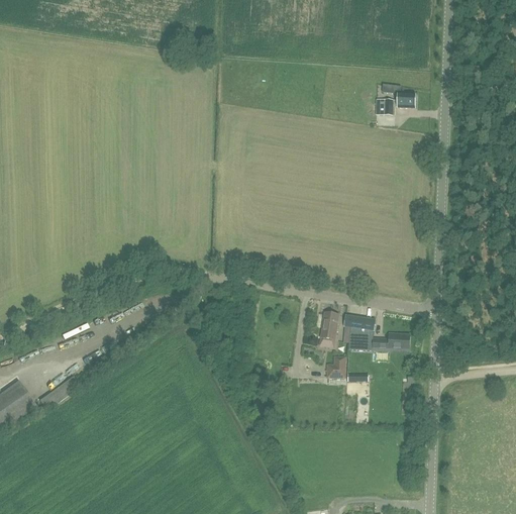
[(414,106),(414,93),(397,93),(397,99),(376,98),(375,113),(393,114),(394,106),(414,106)]
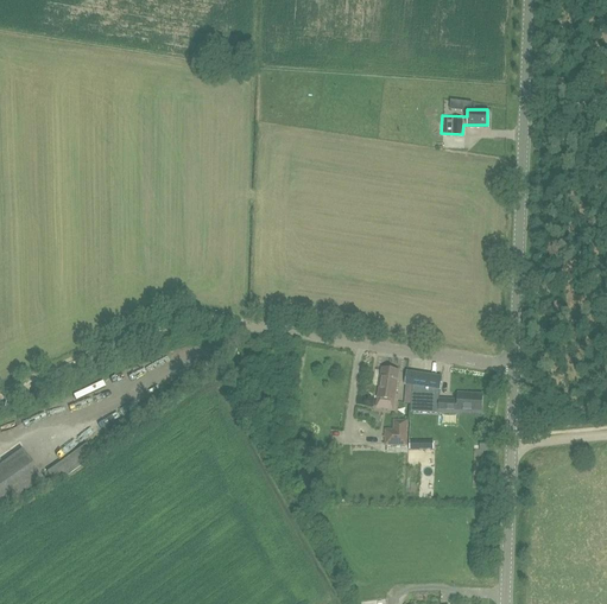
[(381,366),(377,395),(374,405),(392,408),(393,398),(398,368),(381,366)]
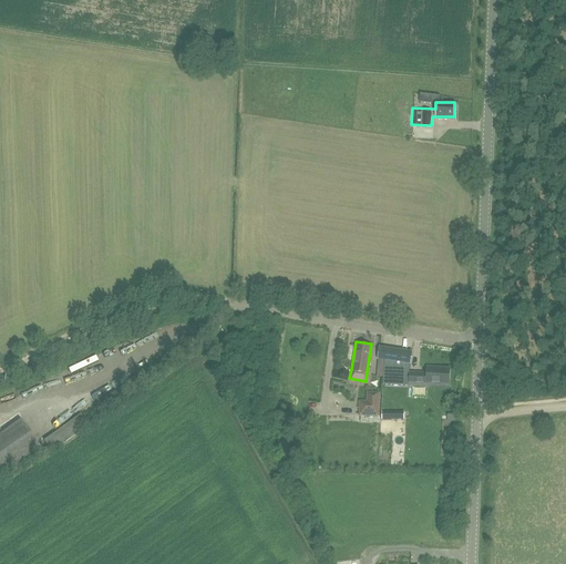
[(407,383),(408,370),(411,350),(378,345),(376,357),(378,357),(377,375),(382,375),(382,382),(407,383)]
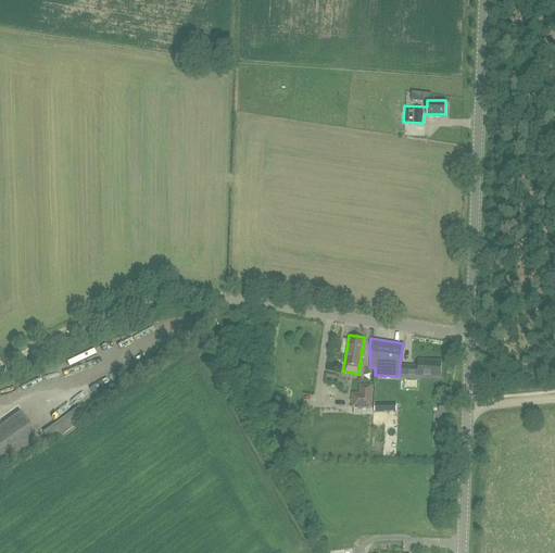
[(417,367),(408,367),(408,363),(400,363),(399,376),(417,376),(417,374),(438,375),(439,360),(428,360),(428,357),(418,357),(417,367)]
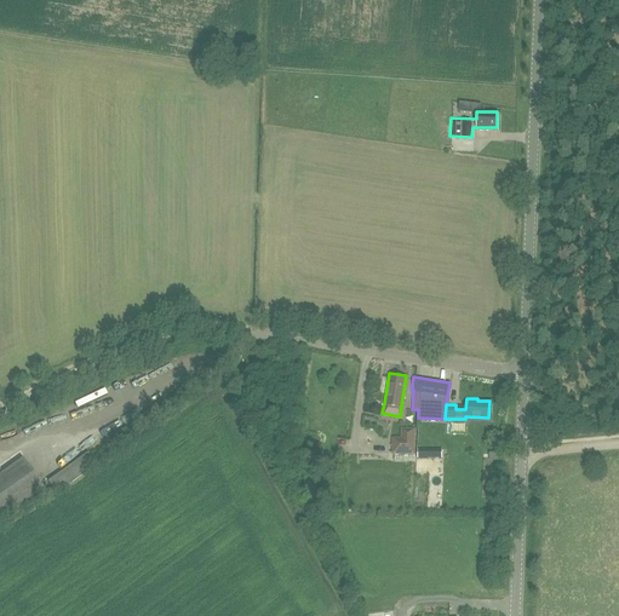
[(413,452),(413,427),(401,427),(401,437),(393,436),(393,450),(413,452)]
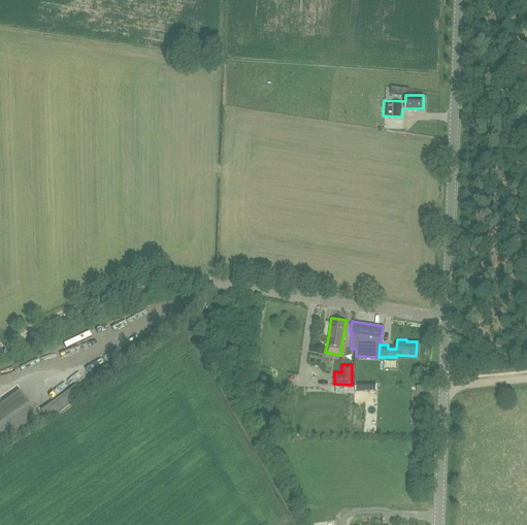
[(425,390),(424,382),(415,382),(416,390),(425,390)]
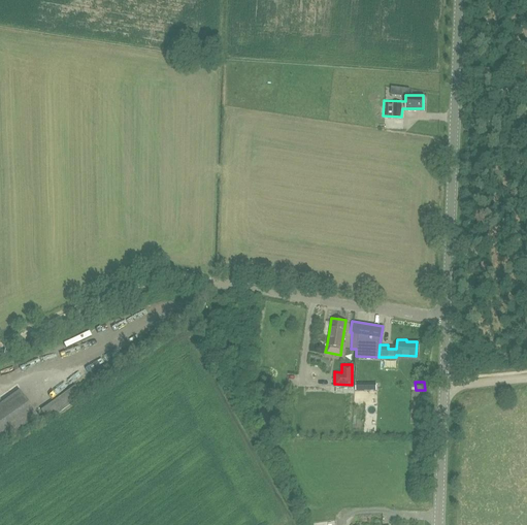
[(0,438),(28,419),(32,424),(39,419),(35,414),(18,388),(0,400),(0,438)]
